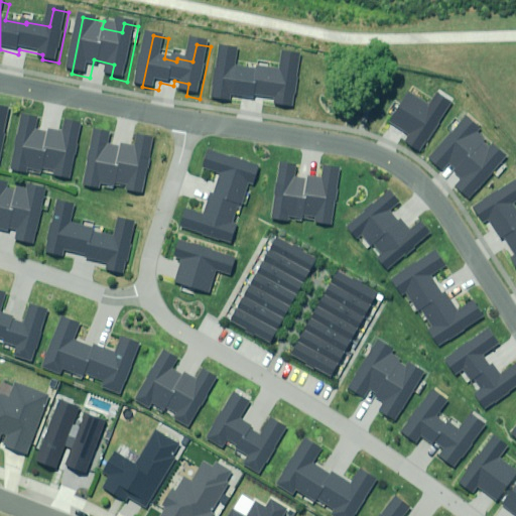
[(298,108),(304,56),(288,54),(286,73),(263,70),(263,73),(242,70),(244,53),(227,51),(220,104),(236,106),(237,100),(257,103),(258,98),(282,101),(281,106),(298,108)]
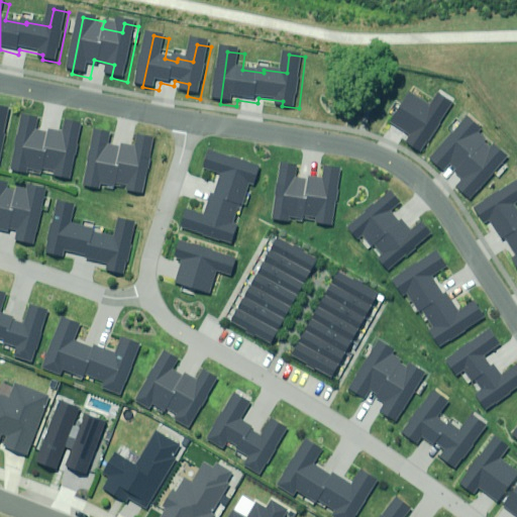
[(427,158),(460,108),(446,100),(439,110),(418,96),(399,125),(421,139),(414,149),(427,158)]
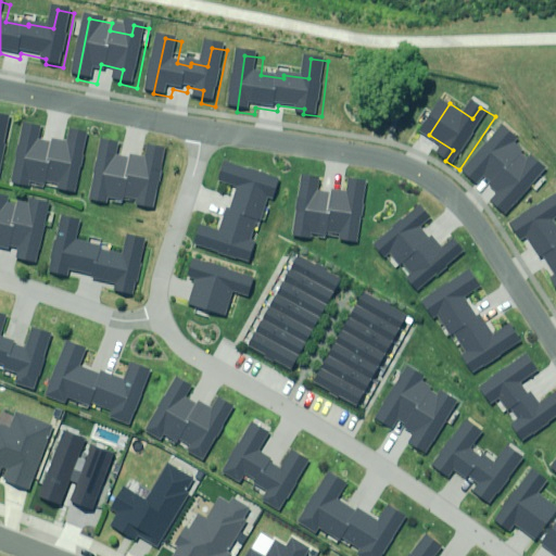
[(0,182),(2,184),(15,122),(0,117),(0,182)]
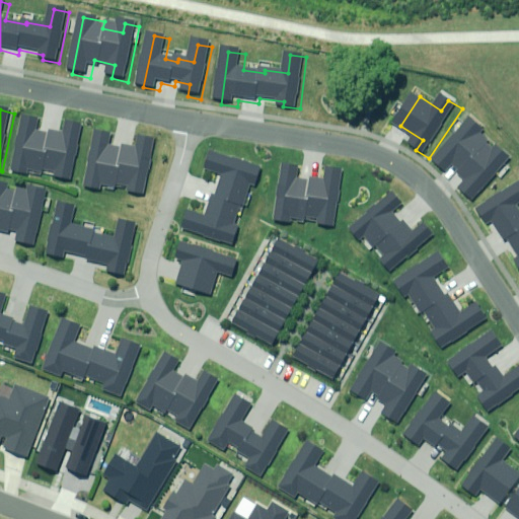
[(40,124),(24,121),(14,172),(30,175),(31,168),(46,171),(47,166),(61,169),(58,181),(71,183),(82,132),(68,129),(64,147),(49,144),(49,147),(35,144),(40,124)]
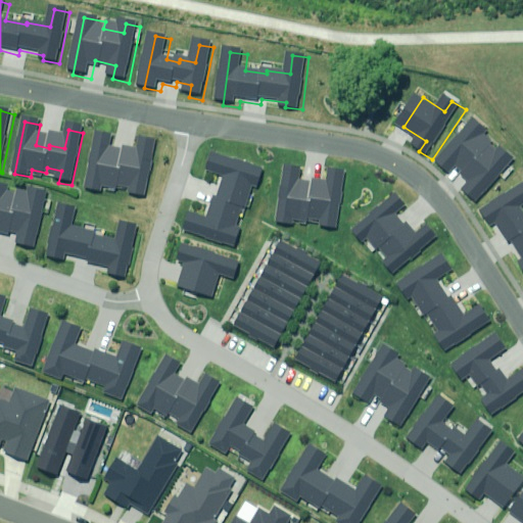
[(481,202),(518,160),(503,148),(500,151),(486,139),(488,136),(474,124),(438,165),(452,177),(462,165),(481,182),(471,193),(481,202)]
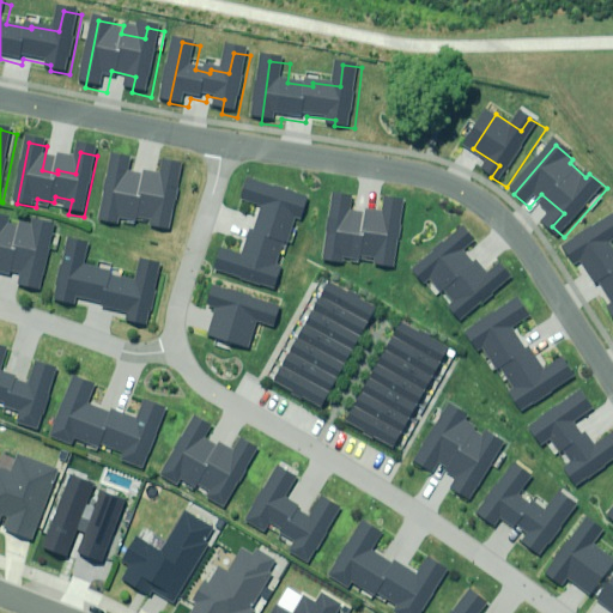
[(134,164),(116,161),(104,222),(123,226),(125,217),(141,220),(143,214),(159,218),(156,232),(173,236),(184,174),(168,171),(164,192),(145,188),(145,192),(129,189),(134,164)]
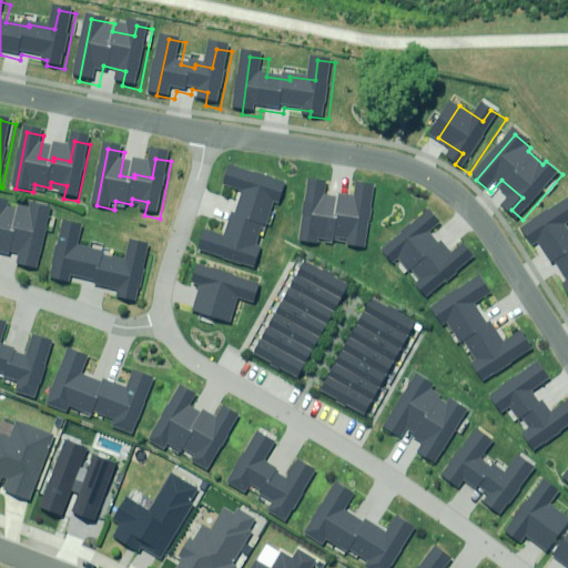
[(285,206),(291,189),(234,171),(230,186),(240,190),(233,211),(229,210),(220,239),(210,235),(204,253),(262,271),(267,253),(246,246),(255,219),(260,220),(265,200),(285,206)]
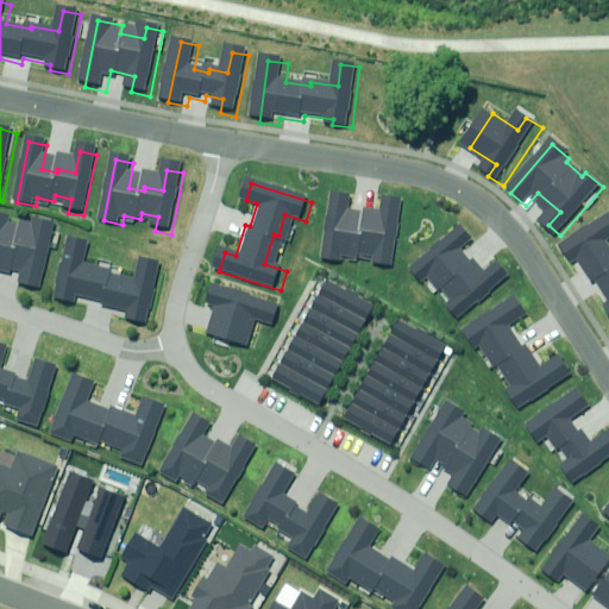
[(356,201),(337,199),(330,261),(349,263),(350,255),(365,256),(366,251),(383,253),(382,267),(397,269),(406,207),(389,205),(385,226),(368,224),(368,227),(352,226),(356,201)]
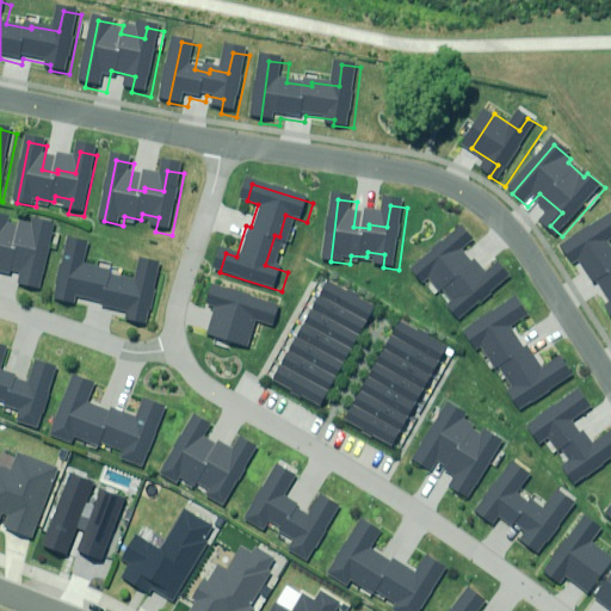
[(41,297),(55,230),(38,227),(37,236),(11,232),(12,226),(0,222),(0,272),(26,279),(23,294),(41,297)]
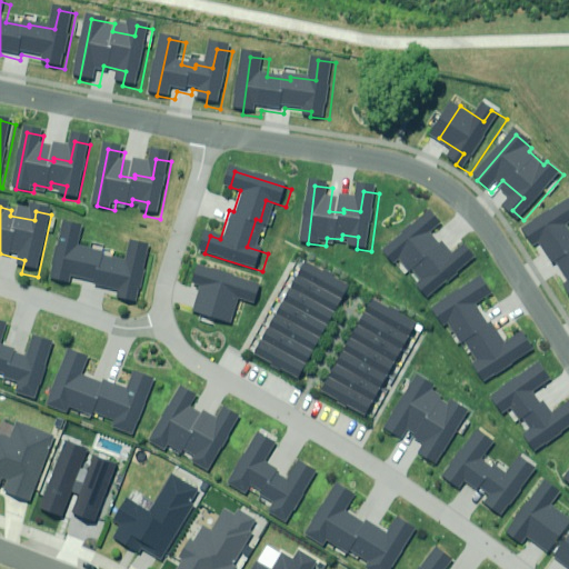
[(568,211),(528,239),(538,253),(543,250),(556,269),(560,267),(568,279),(568,211)]
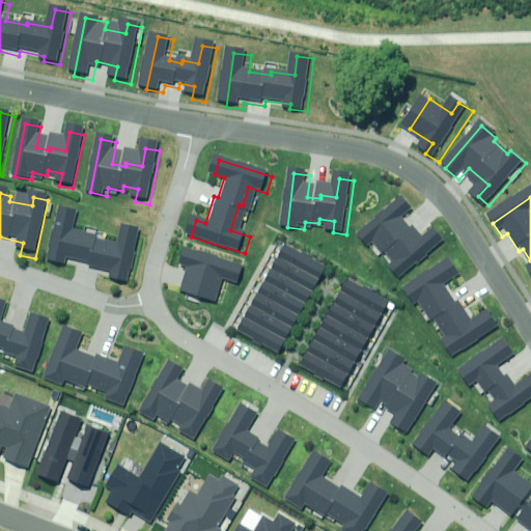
[(416,213),(406,201),(364,235),(374,249),(381,244),(390,254),(394,251),(403,262),(393,271),(402,281),(444,247),(435,235),(420,248),(411,235),(408,238),(399,227),(416,213)]
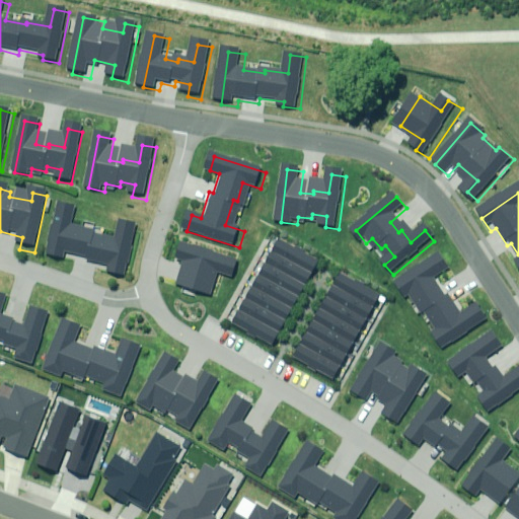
[(79,210),(63,207),(51,260),(65,263),(67,253),(87,257),(86,262),(114,268),(112,277),(128,280),(140,226),(124,223),(119,242),(92,237),(93,233),(75,229),(79,210)]
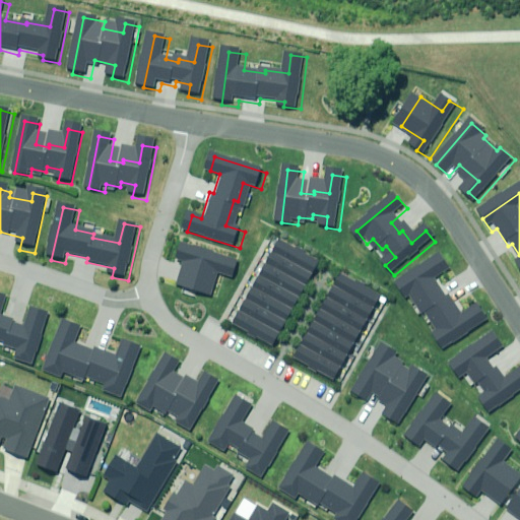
[(235,278),(240,260),(184,245),(179,263),(185,264),(179,288),(213,299),(219,274),(235,278)]
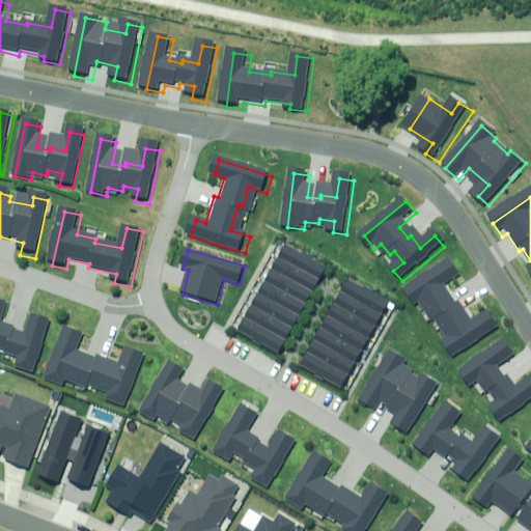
[(279,356),(326,274),(285,251),(239,333),(279,356)]
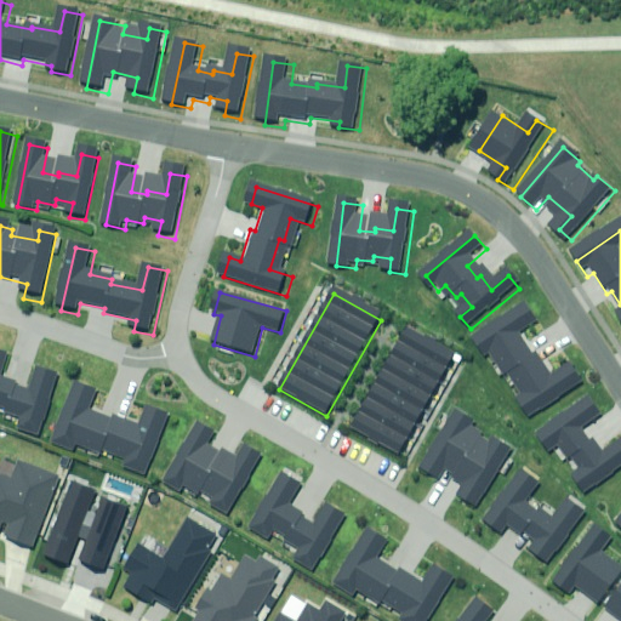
[(533,420),(585,386),(574,370),(556,382),(540,359),(536,360),(523,340),(539,329),(528,311),(474,347),(485,363),(491,359),(505,380),(510,376),(525,400),(522,404),(533,420)]
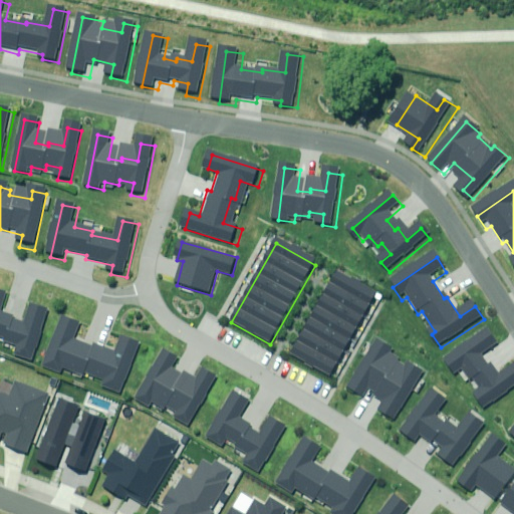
[(374,298),(335,276),(289,357),(328,379),(374,298)]
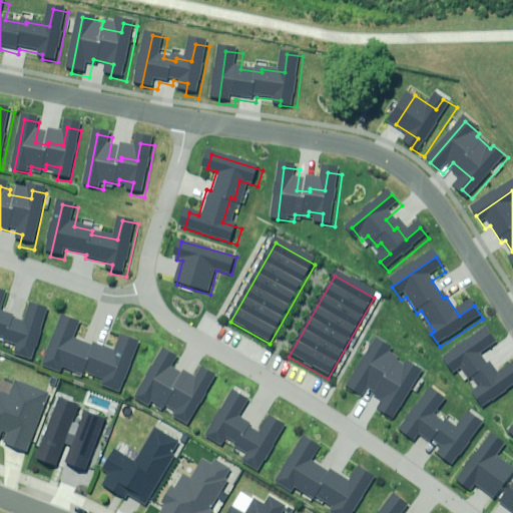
[(7,293),(0,290),(0,334),(8,337),(7,341),(20,345),(17,356),(33,361),(50,311),(32,305),(25,326),(13,322),(15,316),(1,312),(7,293)]
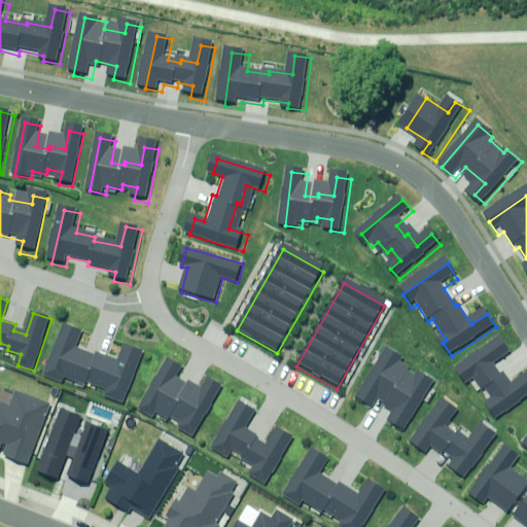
[(120,401),(141,353),(126,347),(118,363),(97,355),(96,357),(75,349),(82,334),(66,326),(44,377),(60,383),(62,378),(81,386),(83,382),(107,391),(105,395),(120,401)]
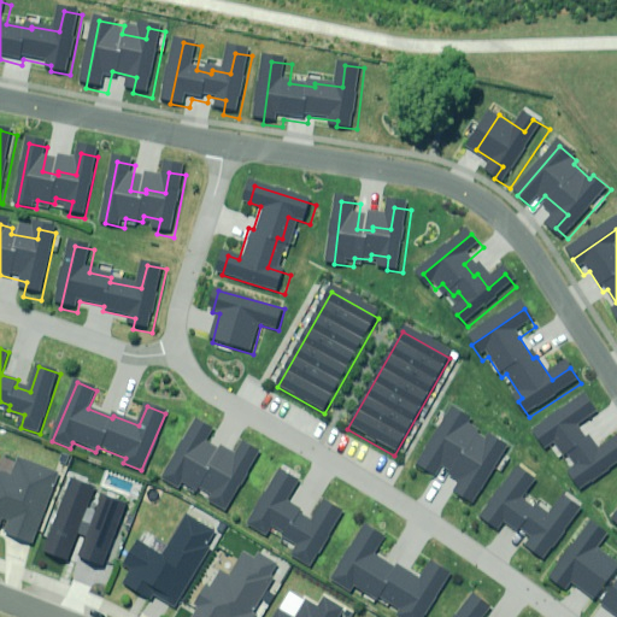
[(597,416),(586,401),(535,438),(546,454),(553,448),(563,462),(568,459),(579,472),(566,481),(576,494),(616,464),(616,444),(599,457),(588,441),(586,444),(576,432),(597,416)]
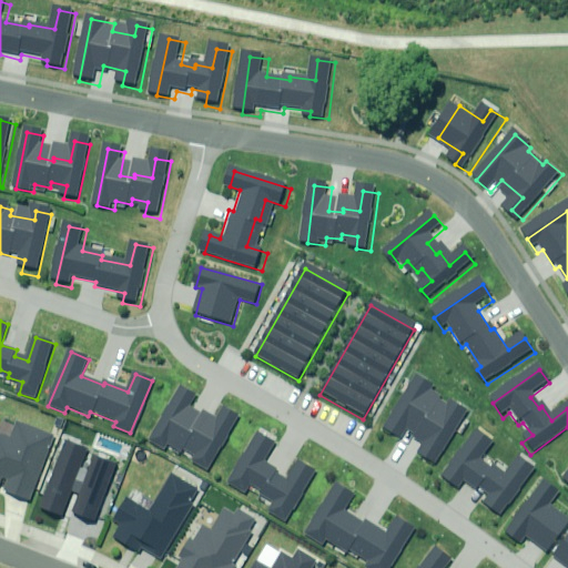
[(203,382),(189,373),(156,427),(173,436),(176,430),(203,446),(201,450),(216,459),(249,405),(232,395),(226,406),(213,399),(211,404),(195,395),(203,382)]
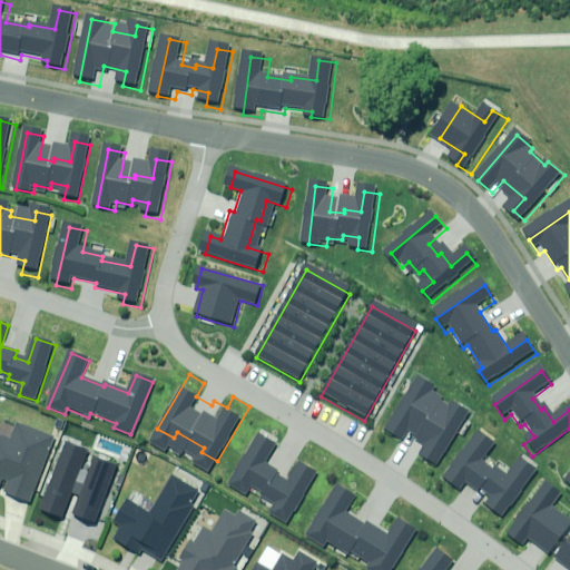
[(438,468),(468,416),(449,405),(446,410),(430,400),(432,395),(414,385),(384,438),(401,446),(409,432),(433,445),(424,460),(438,468)]
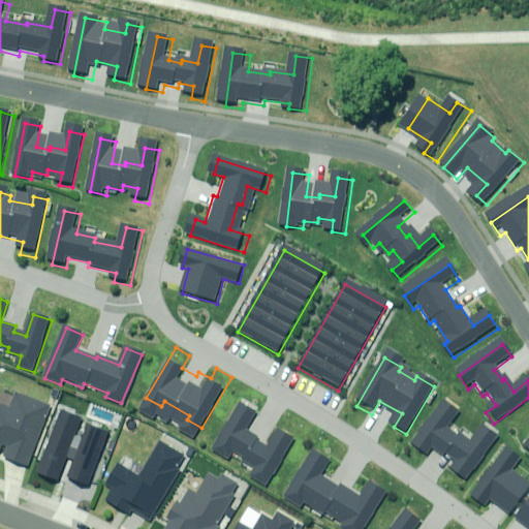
[(0,456),(28,467),(51,407),(17,394),(10,409),(0,405),(0,456)]
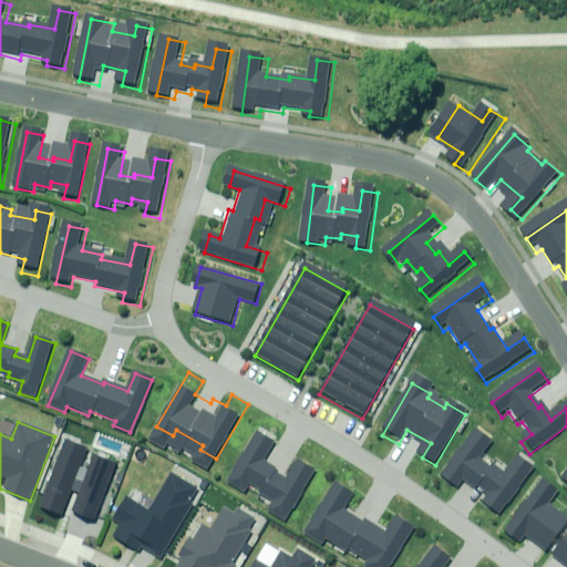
[(493,445),(480,435),(445,483),(460,493),(465,486),(477,495),(481,491),(493,501),(485,512),(497,519),(532,473),(518,464),(507,480),(493,470),(491,473),(480,464),(493,445)]
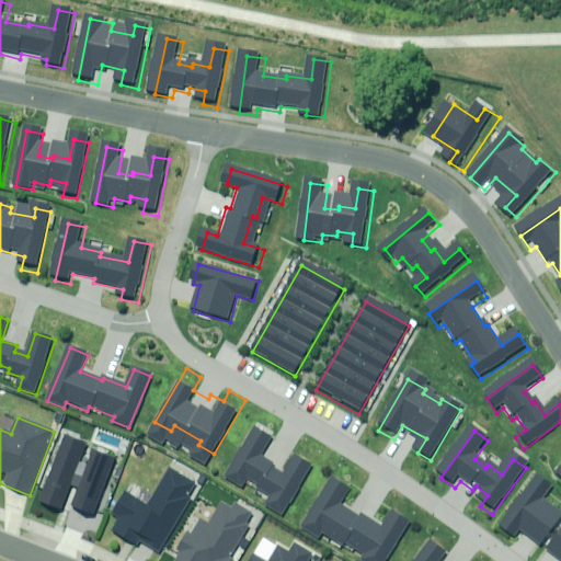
[(273,441),(258,432),(227,485),(242,494),(250,480),(263,488),(261,491),(275,499),(268,510),(285,518),(315,468),(297,458),(285,479),(272,472),(275,467),(262,459),(273,441)]
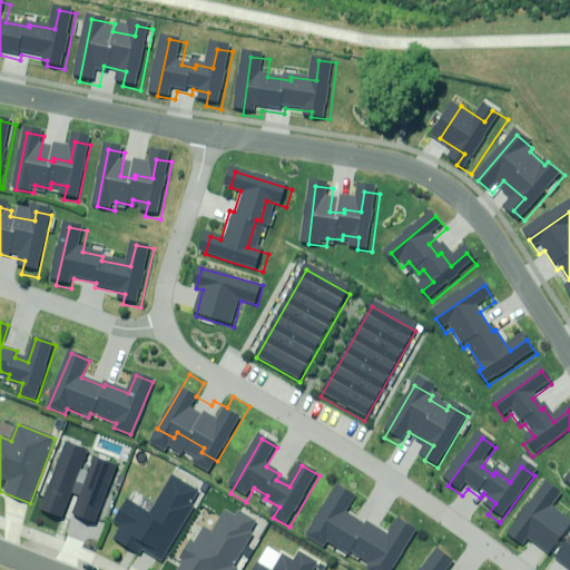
[(67,443),(41,512),(62,520),(72,493),(81,497),(74,514),(96,522),(116,469),(95,461),(89,475),(81,472),(89,451),(67,443)]
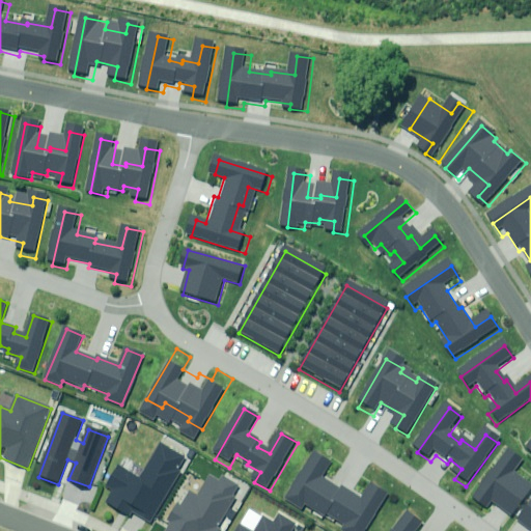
[(132,512),(149,523),(180,472),(177,470),(185,458),(162,444),(140,479),(119,467),(107,487),(113,492),(106,503),(129,516),(132,512)]
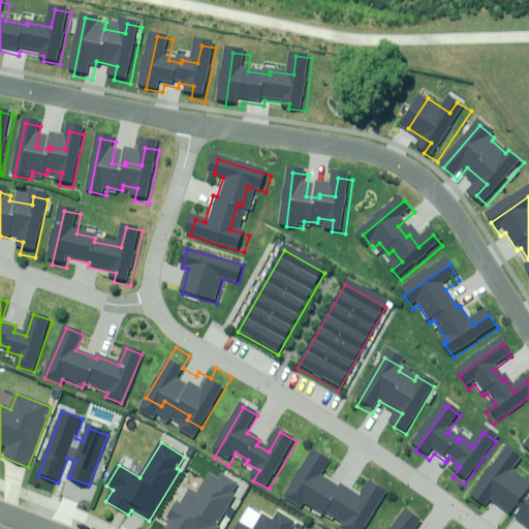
[(524,464),(508,453),(473,500),(490,511),(493,506),(509,518),(528,491),(528,487),(515,476),(524,464)]
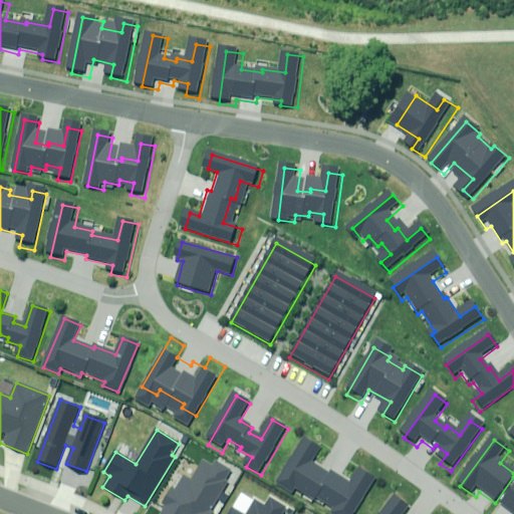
[(352,513),(374,481),(361,473),(351,488),(331,476),(330,478),(312,467),(321,453),(306,444),(278,488),(291,496),(294,492),(312,503),(314,499),(335,512),(333,513),(352,513)]
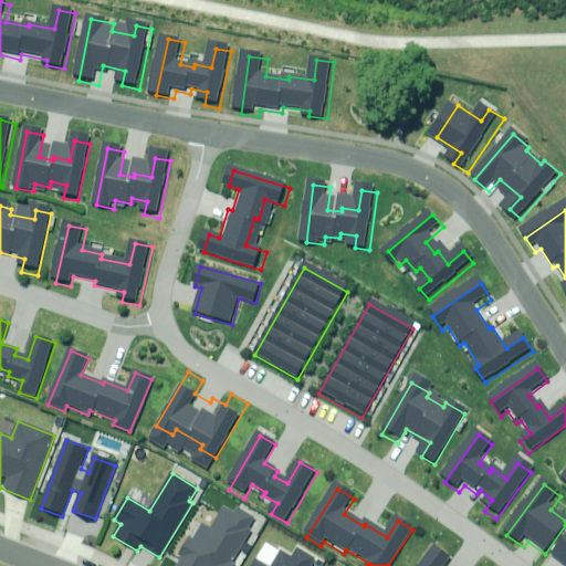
[(565,565),(565,536),(551,557),(564,565),(565,565)]
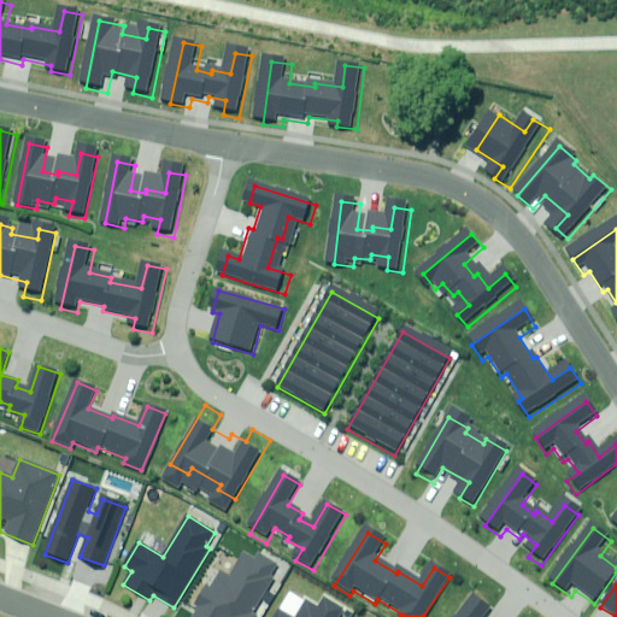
[(339,616),(344,609),(325,598),(319,607),(307,600),(297,616),(291,616),(278,610),(274,616),(339,616)]
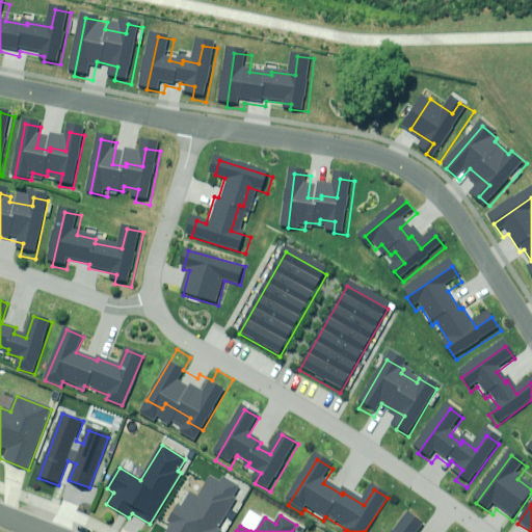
[(422,531),(426,528),(413,519),(402,531),(422,531)]
